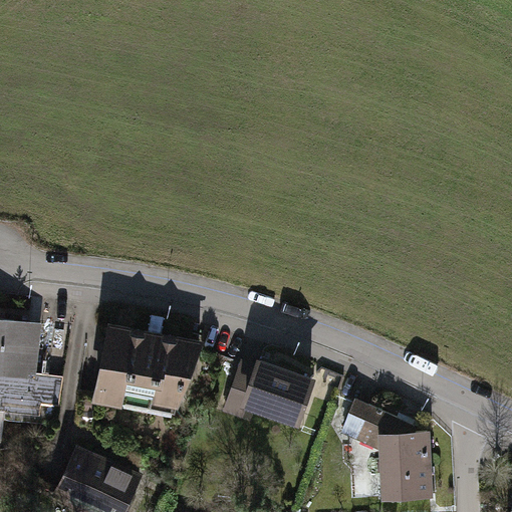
[(40,324),(0,318),(0,407),(3,408),(2,413),(37,417),(39,401),(55,403),(58,381),(33,378),(40,324)]
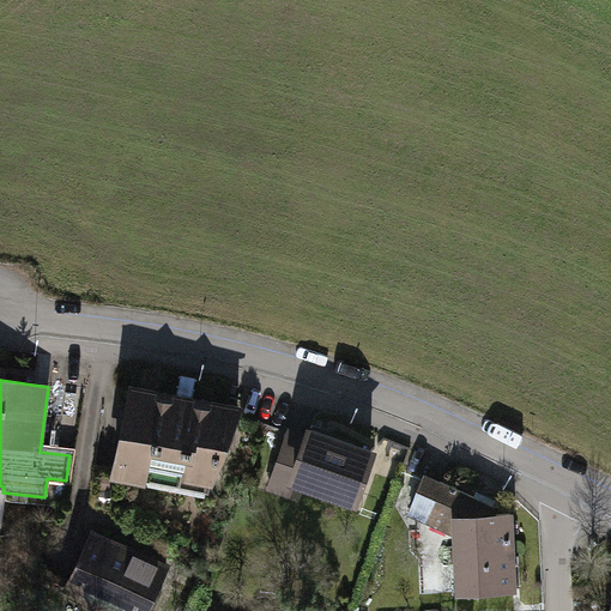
[(155,397),(128,392),(113,475),(145,481),(144,488),(174,492),(176,476),(209,482),(212,463),(216,463),(235,412),(206,406),(201,399),(193,404),(169,399),(164,393),(155,397)]
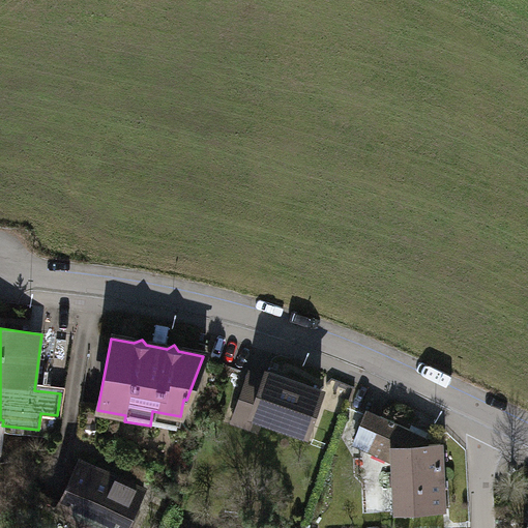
[(265,374),(263,380),(252,412),(305,432),(319,392),(265,374)]
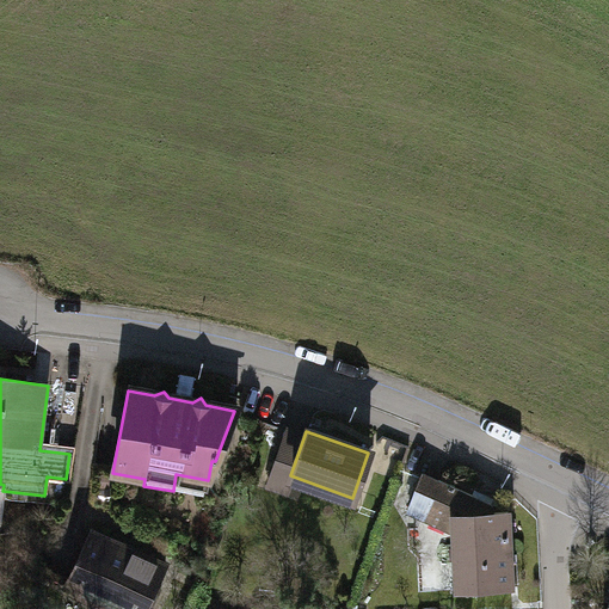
[(274,471),(290,475),(303,438),(287,432),(274,471)]
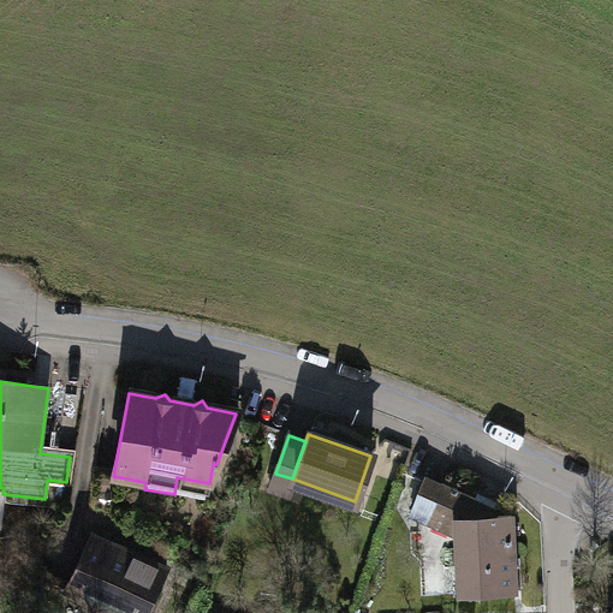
[(428,522),(442,487),(422,478),(409,515),(428,522)]
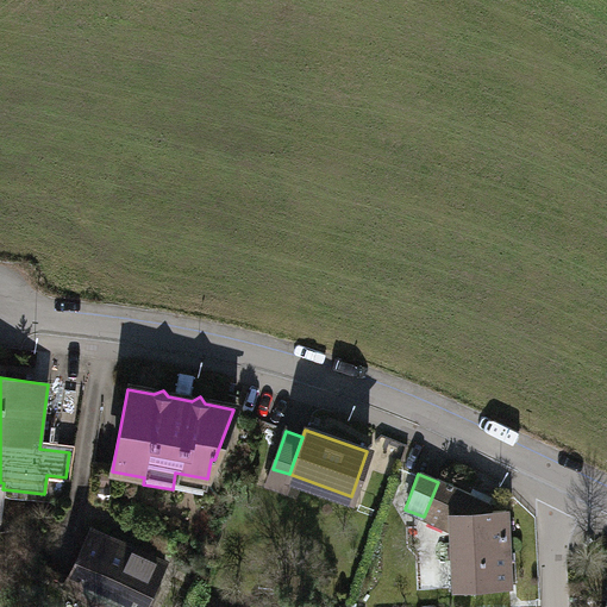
[(438,482),(424,517),(452,527),(454,589),(507,589),(506,513),(489,513),(489,502),(438,482)]
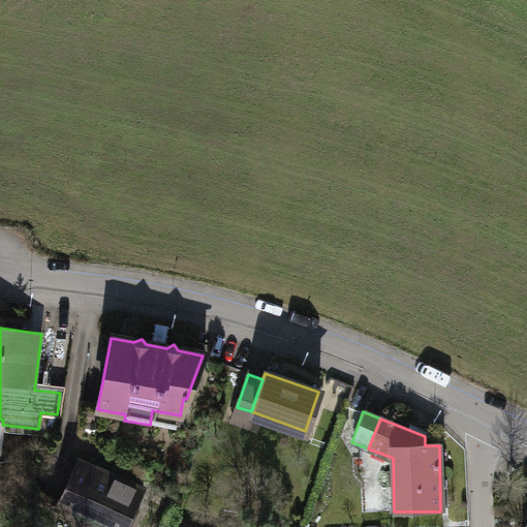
[(126,526),(142,493),(76,463),(57,505),(82,516),(78,526),(126,526)]
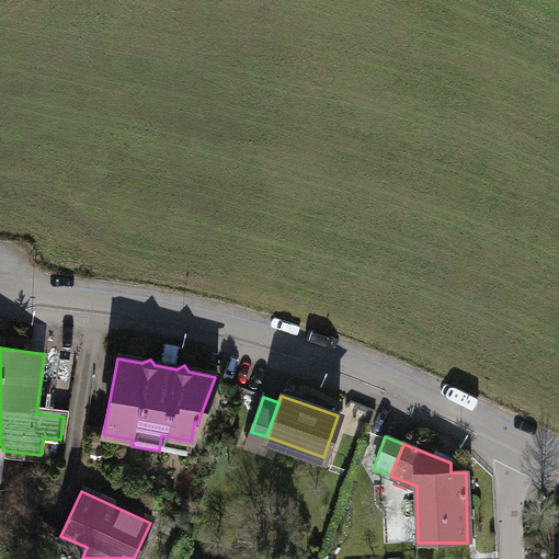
All buildings are outlined.
